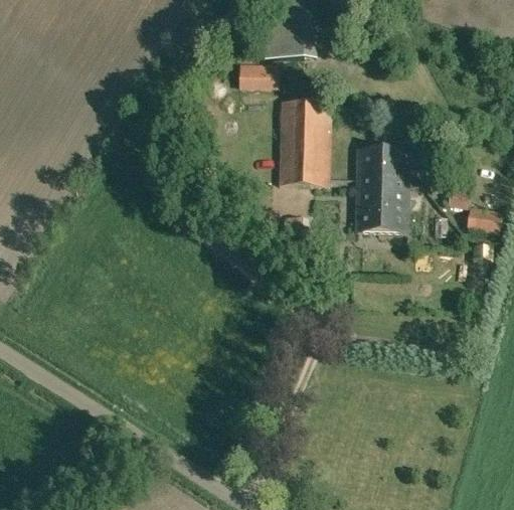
[(277,0),(275,55),(324,58),(327,0),(277,0)]
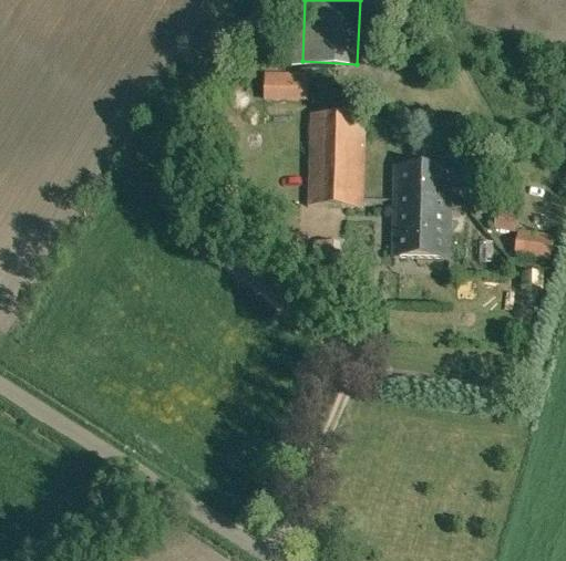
[(264,95),(305,96),(305,71),(263,70),(264,95)]
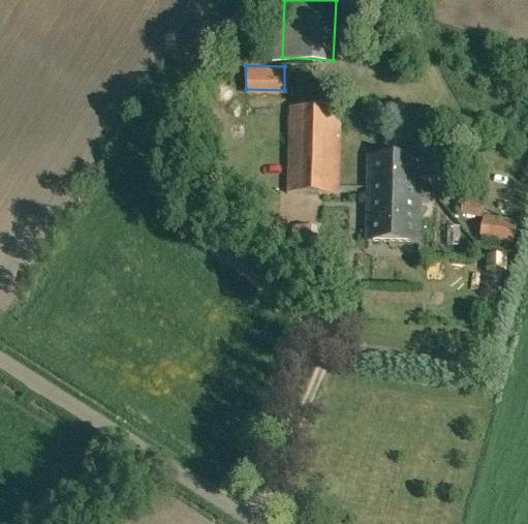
[(339,106),(289,104),(287,189),(337,191),(339,106)]
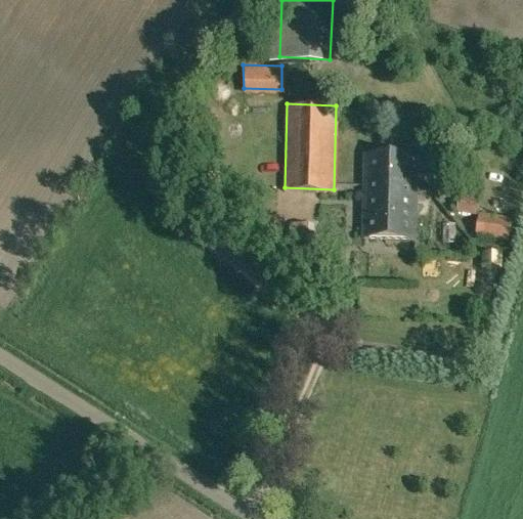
[(364,154),(364,195),(413,196),(415,155),(364,154)]
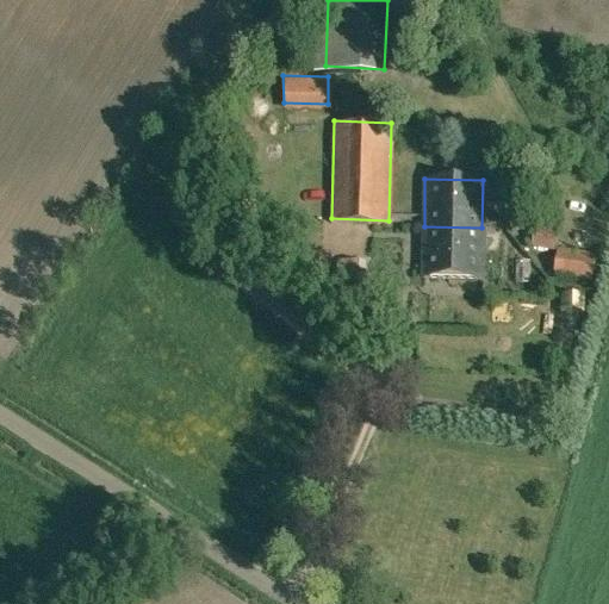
[(533,222),(530,243),(555,247),(558,224),(533,222)]
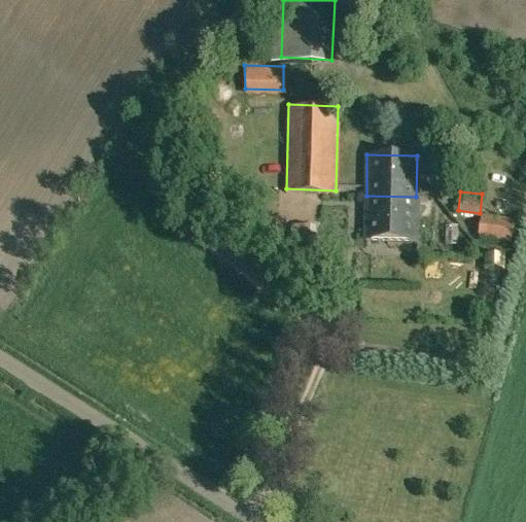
[(416,237),(416,197),(366,196),(365,236),(416,237)]
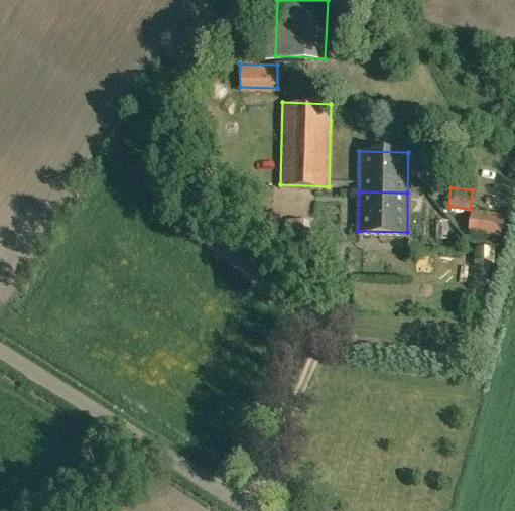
[(471,207),(467,230),(500,235),(503,212),(471,207)]
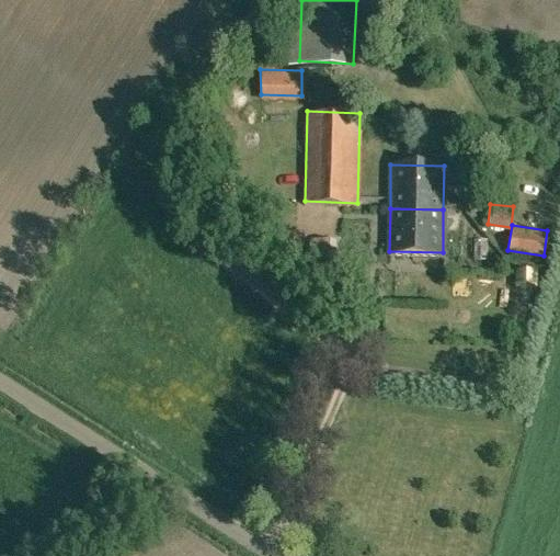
[(304,228),(274,226),(272,254),(301,257),(304,228)]
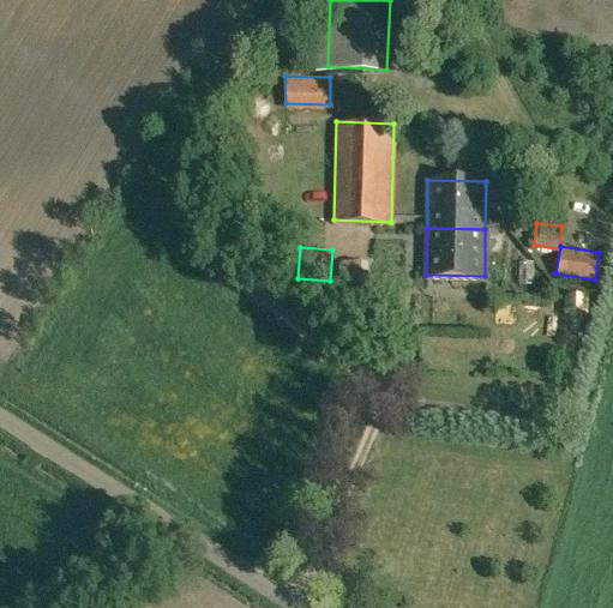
[(518,259),(518,281),(533,281),(533,259),(518,259)]
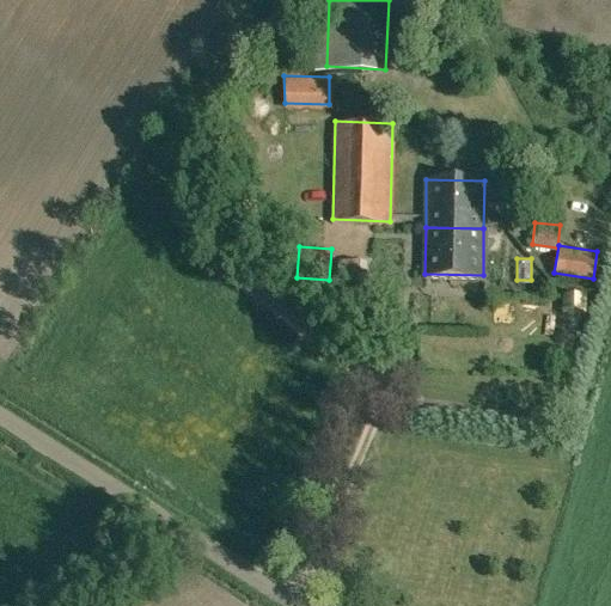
All buildings are outlined.
